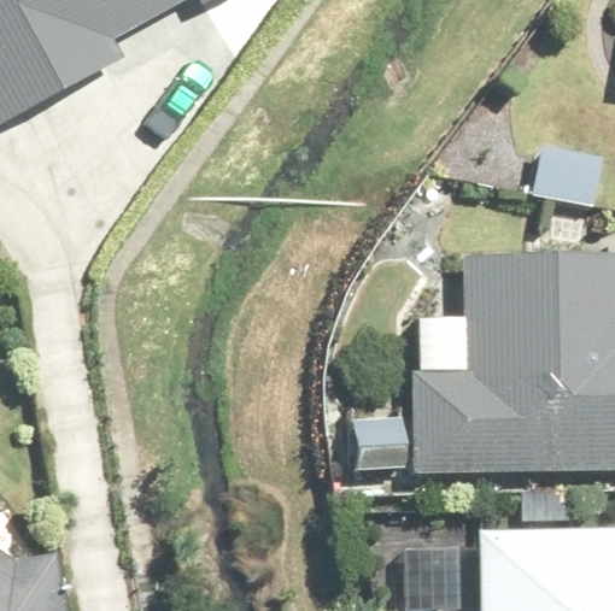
[(0,118),(124,59),(113,37),(191,0),(197,0),(206,21),(249,0),(0,0),(0,118)]
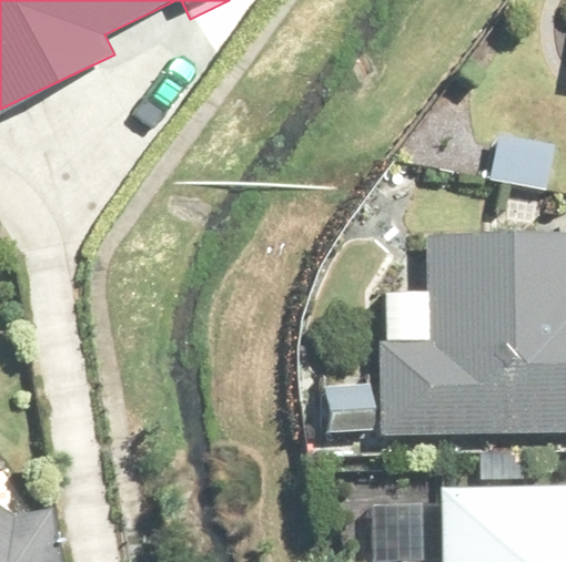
[(493,134),(487,183),(545,190),(552,142),(493,134)]
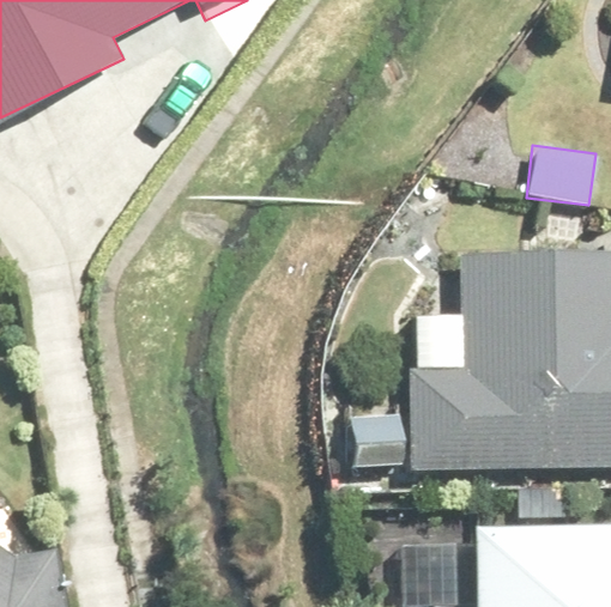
[(610,261),(465,260),(464,321),(411,320),(410,416),(350,414),(350,465),(610,468),(610,261)]
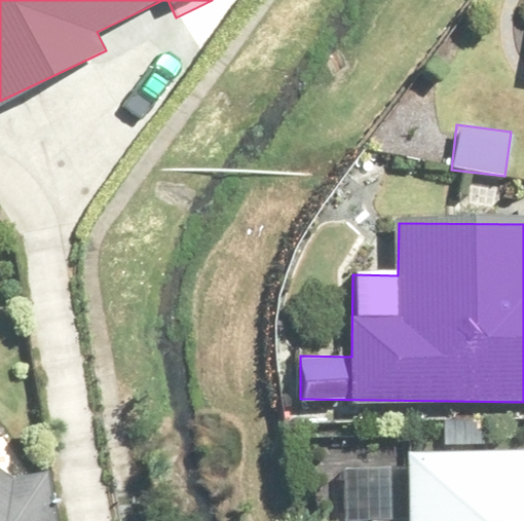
[(523,520),(523,455),(410,454),(409,520),(376,520),(523,520)]
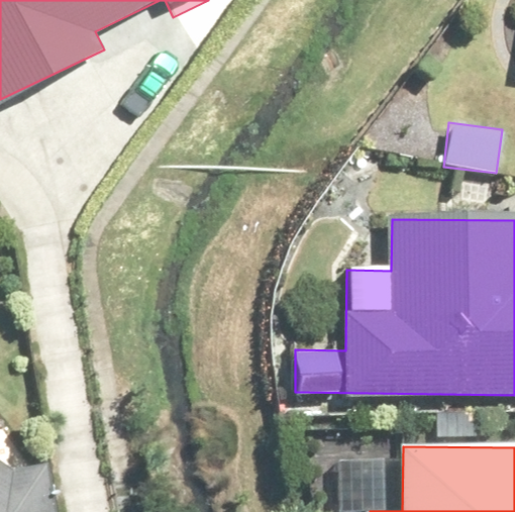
[(7,473),(0,468),(0,511),(54,511),(46,467),(7,473)]
